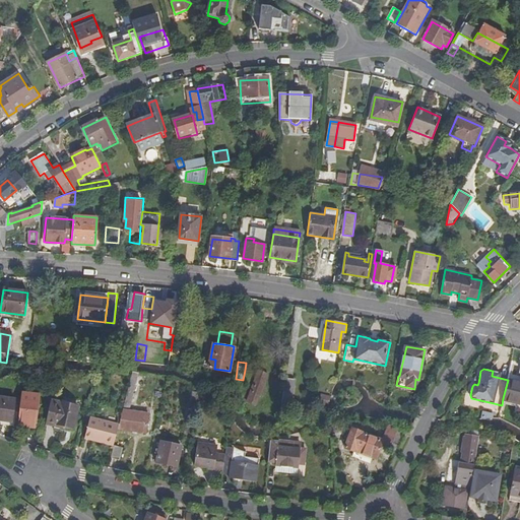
[(263,403),(267,373),(249,370),(245,396),(246,396),(245,398),(251,399),(251,397),(255,397),(254,402),(263,403)]
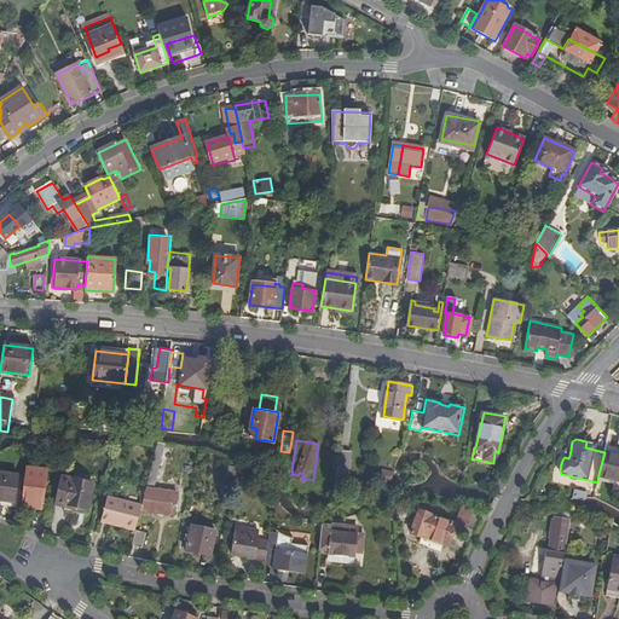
[(158,443),(148,484),(156,486),(168,444),(158,443)]
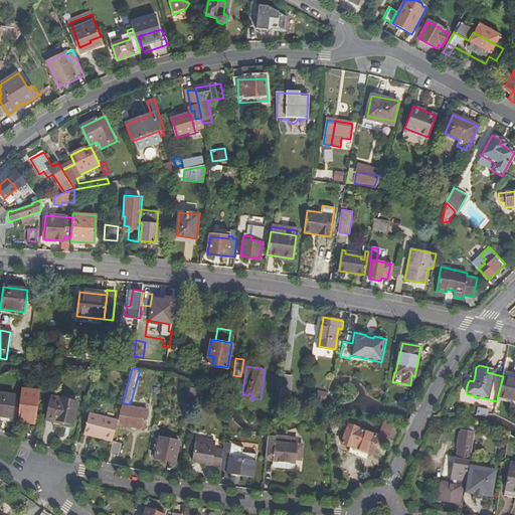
[(290,376),(281,374),(277,399),(286,401),(290,376)]
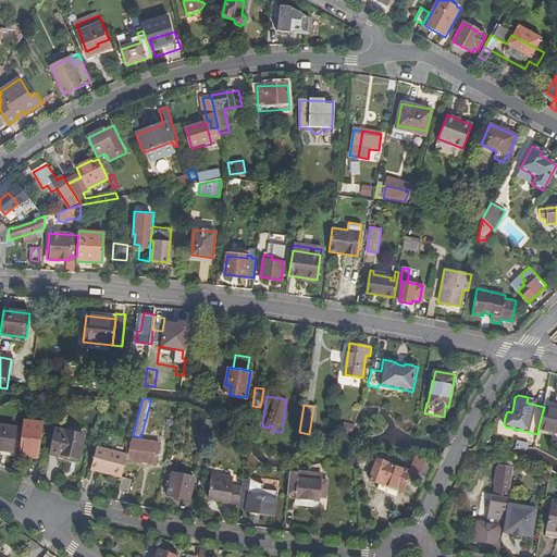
[(544,407),(539,426),(556,431),(556,408),(544,405),(544,407)]
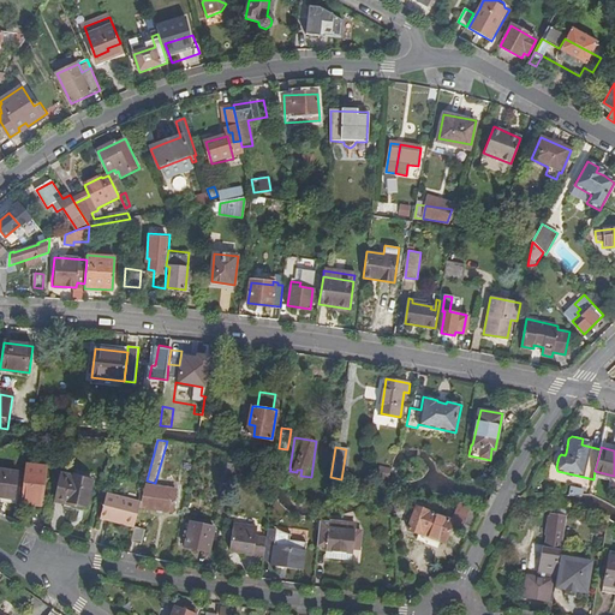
[(279,448),(276,458),(286,459),(287,449),(279,448)]
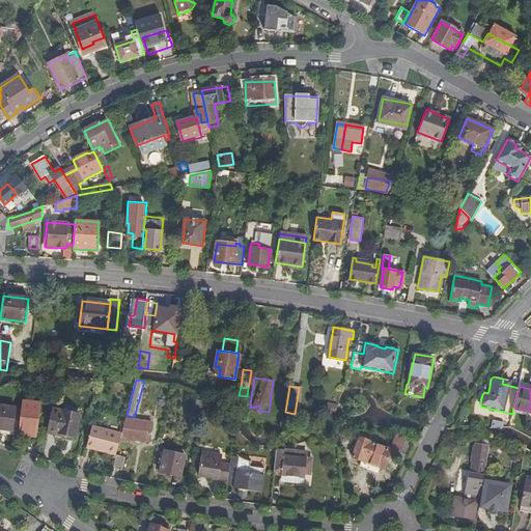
[(23,398),(19,431),(37,435),(43,400),(23,398)]
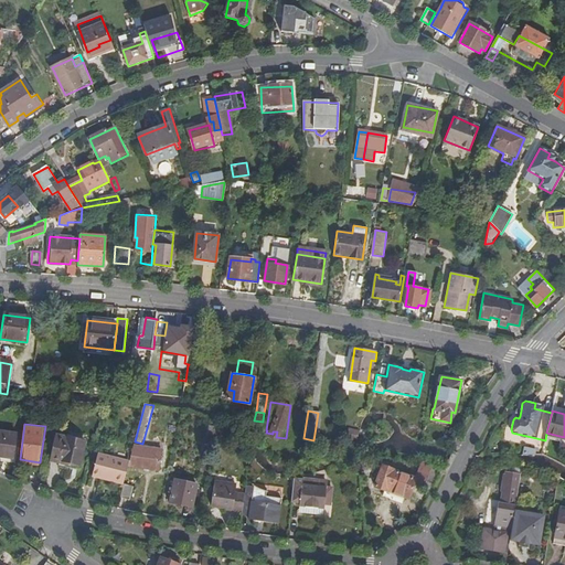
[(0,426),(0,452),(12,456),(17,429),(0,426)]
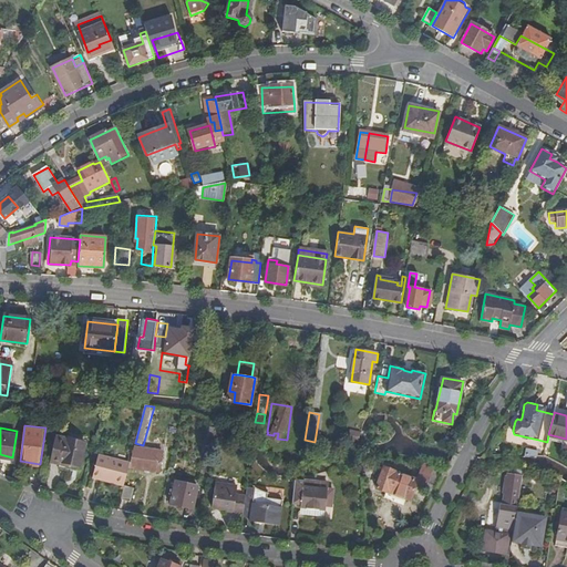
[(55,436),(50,463),(60,465),(61,463),(81,467),(85,444),(55,436)]
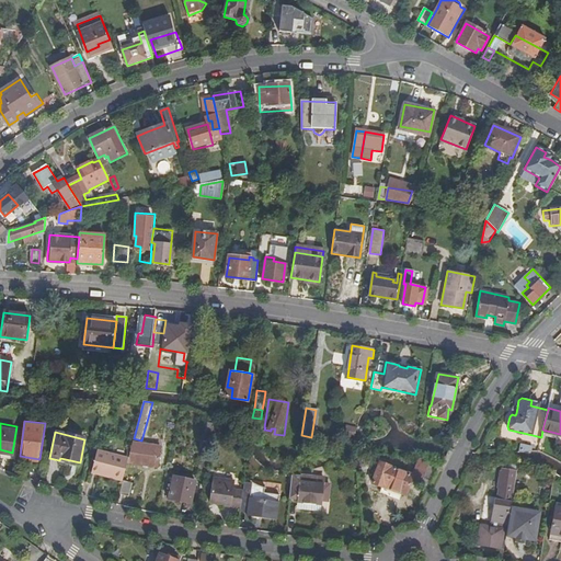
[(129,457),(127,462),(158,467),(160,447),(133,443),(129,457)]
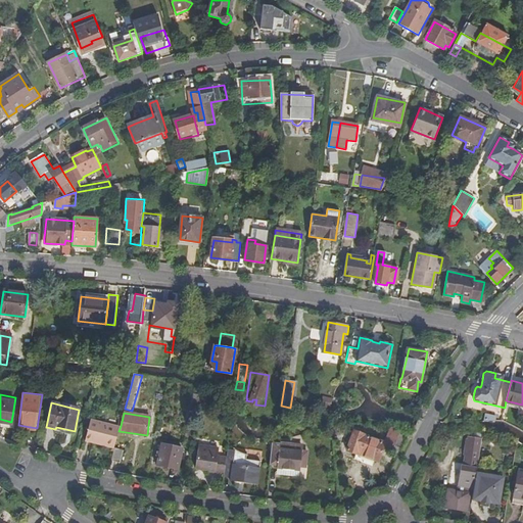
[(85,440),(114,448),(114,446),(119,431),(121,426),(91,419),(85,440)]
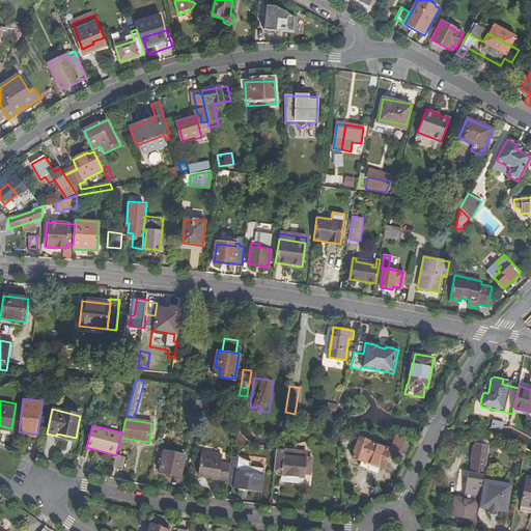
[(386,469),(390,458),(386,456),(389,447),(360,437),(353,456),(386,469)]
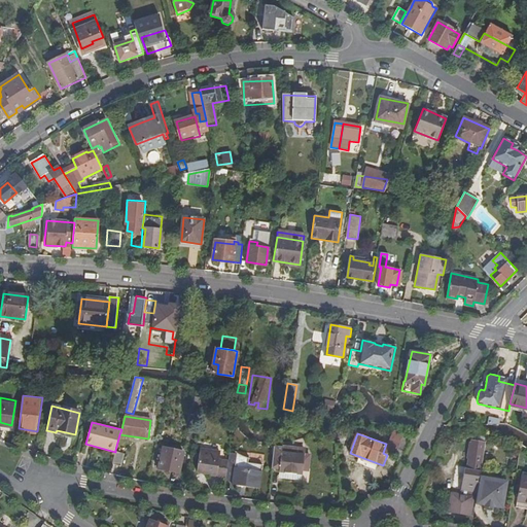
[(386,451),(402,457),(409,445),(401,443),(401,440),(391,436),(386,451)]
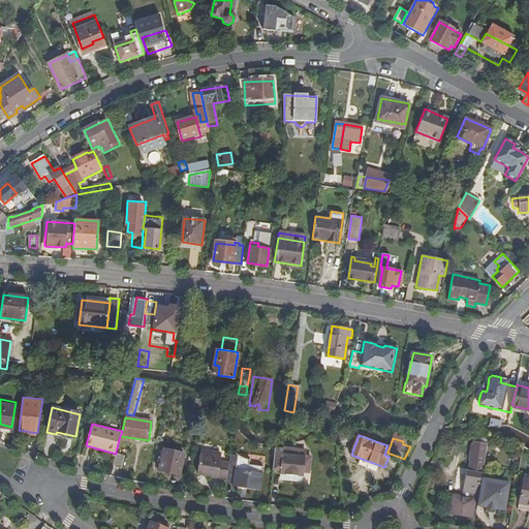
[(465,490),(479,492),(487,442),(473,440),(468,470),(465,470),(465,478),(463,490),(465,490)]
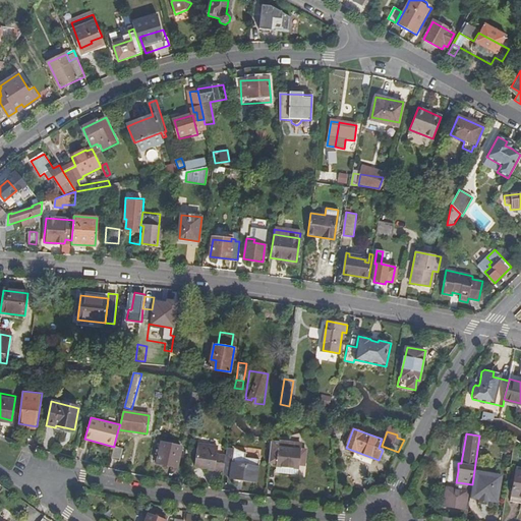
[(271,442),(269,464),(277,465),(277,466),(299,468),(300,459),(301,448),(301,443),(280,440),(280,443),(271,442)]
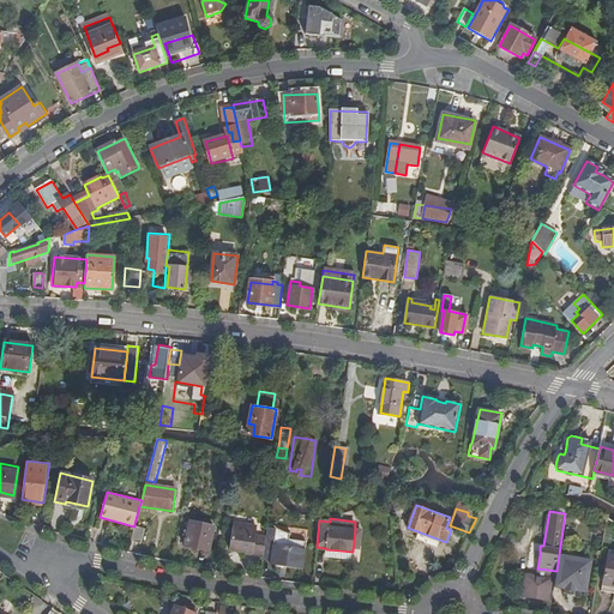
[(185,545),(210,549),(215,525),(191,521),(185,545)]
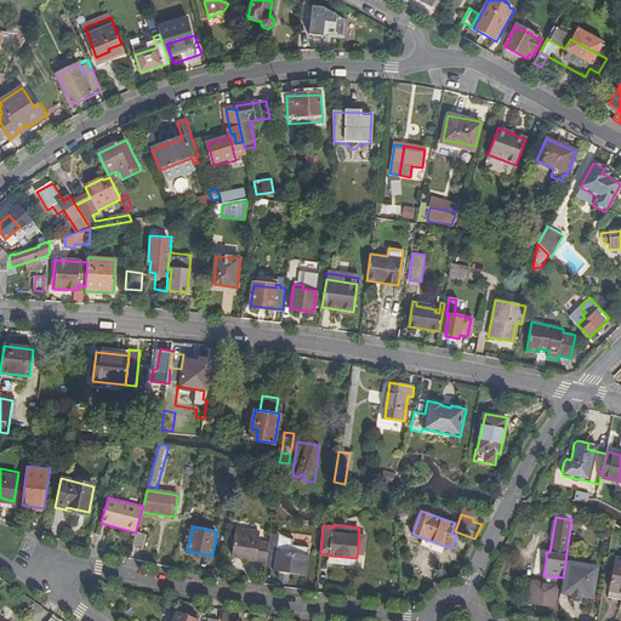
[(243,559),(266,563),(269,542),(258,540),(260,533),(235,529),(232,554),(243,556),(243,559)]
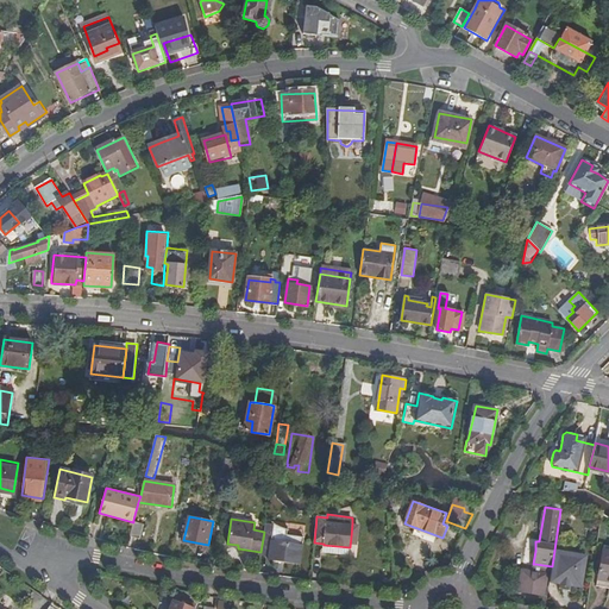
[(145,523),(133,520),(133,522),(130,535),(140,539),(145,523)]
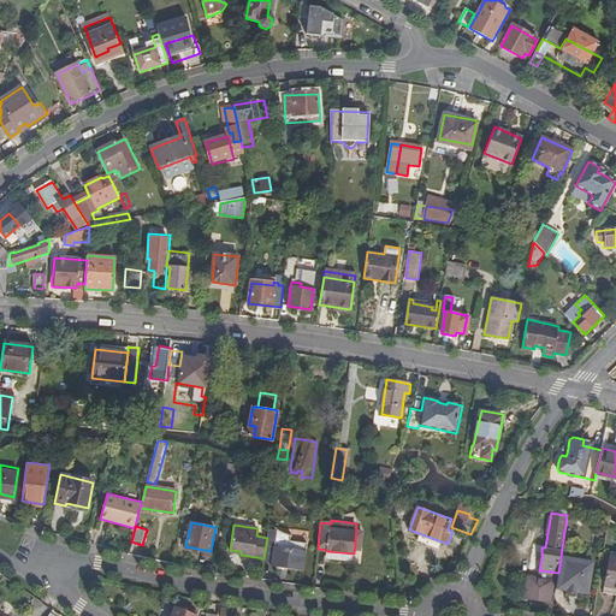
[(300,543),(271,538),(267,538),(264,558),(264,561),(271,562),(271,563),(296,567),(300,543)]
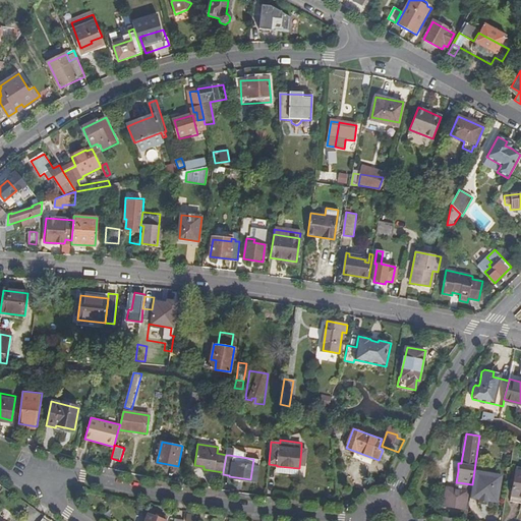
[(520,471),(516,470),(511,501),(520,503),(520,471)]
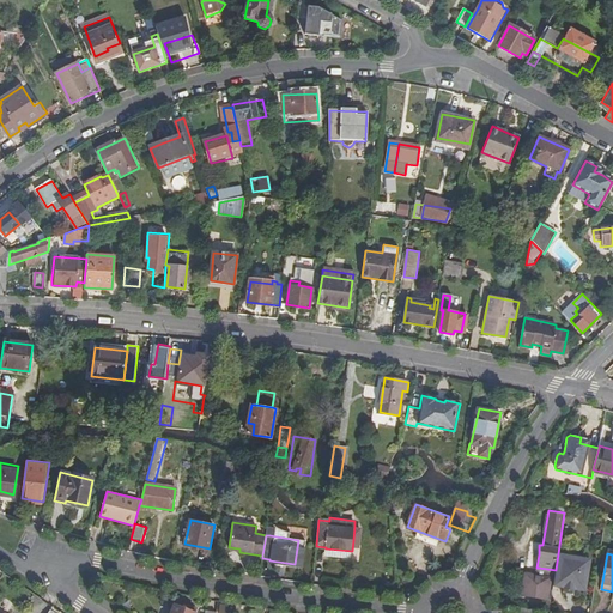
[(554,576),(538,574),(525,572),(521,594),(551,599),(554,576)]
